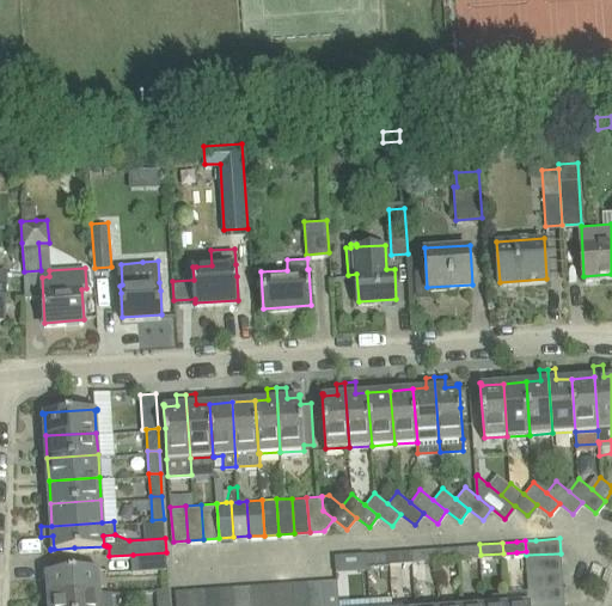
[(459,545),(435,548),(436,558),(459,557),(459,545)]
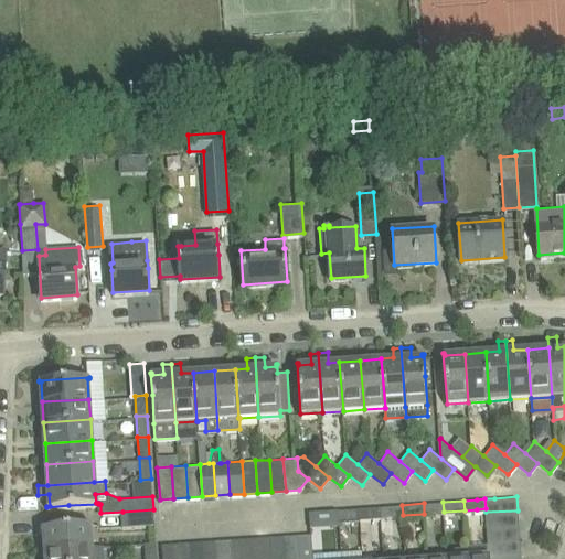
[(433,503),(424,503),(424,514),(434,513),(433,503)]
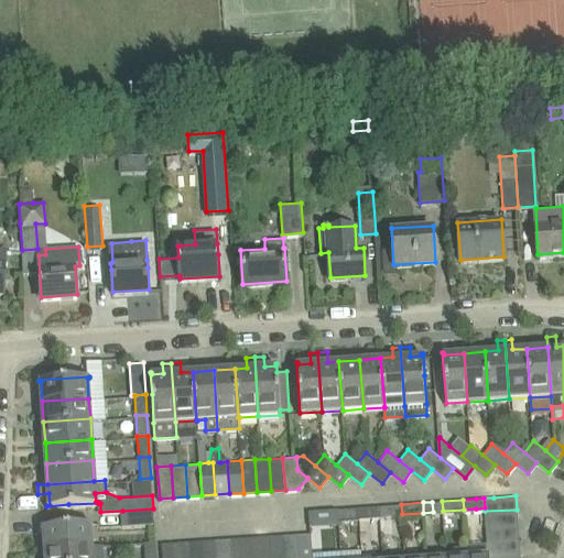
[(384,504),(379,505),(379,515),(380,515),(381,529),(392,529),(392,515),(402,514),(401,504),(384,504)]
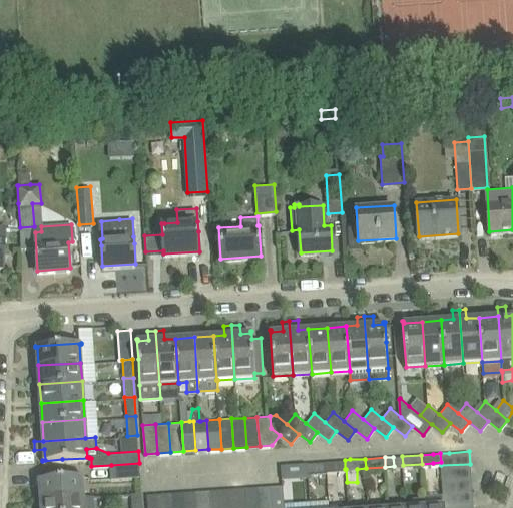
[(345,460),(327,461),(327,471),(345,469),(345,460)]
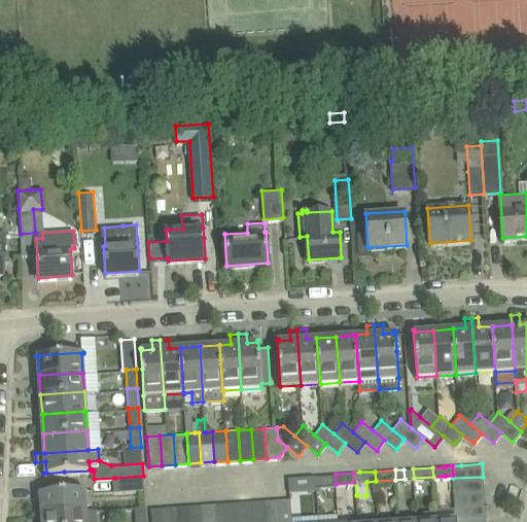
[(336,474),(315,475),(316,485),(336,484),(336,474)]
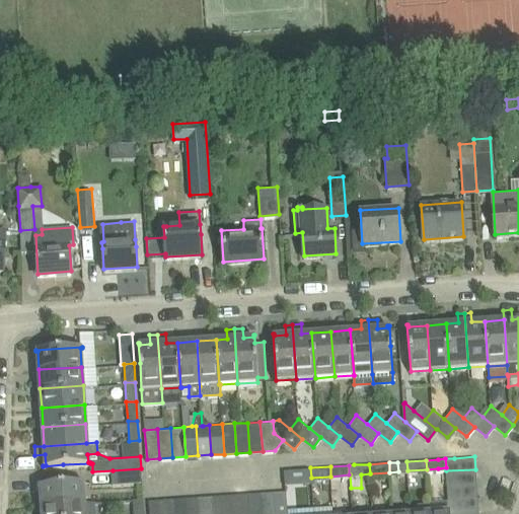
[(141,468),(113,470),(113,483),(142,481),(141,468)]
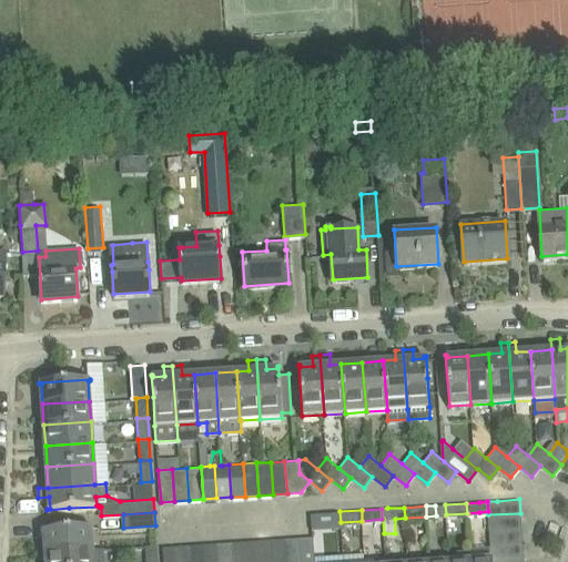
[(489,529),(521,527),(520,513),(488,514),(489,529)]
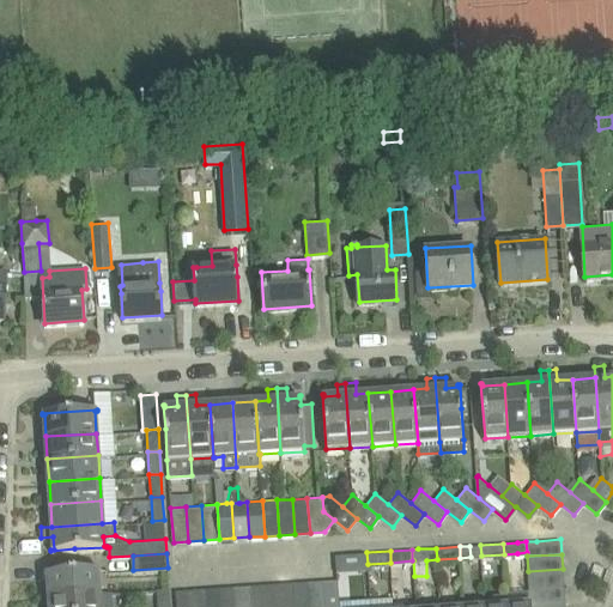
[(99,593),(98,570),(101,570),(101,569),(44,572),(44,574),(48,574),(49,596),(99,593)]
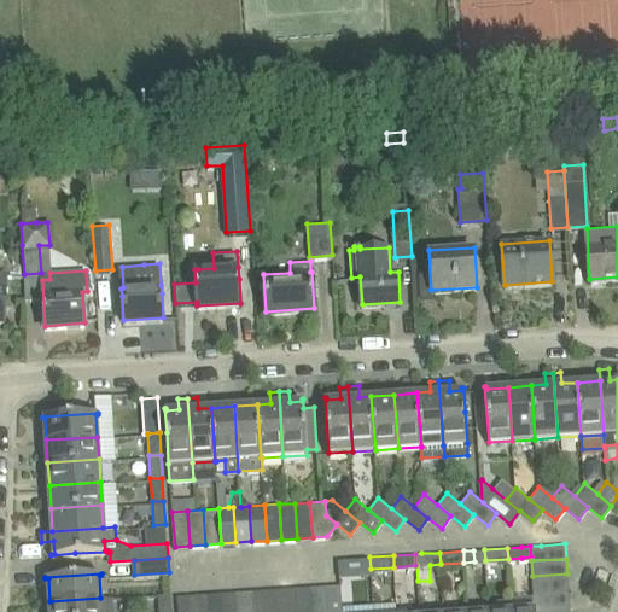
[(534,592),(569,589),(567,573),(532,576),(534,592)]
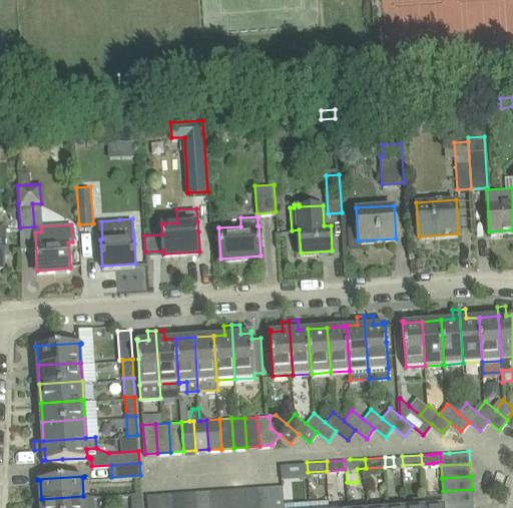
[(271,507),(284,507),(283,484),(270,485),(271,507)]
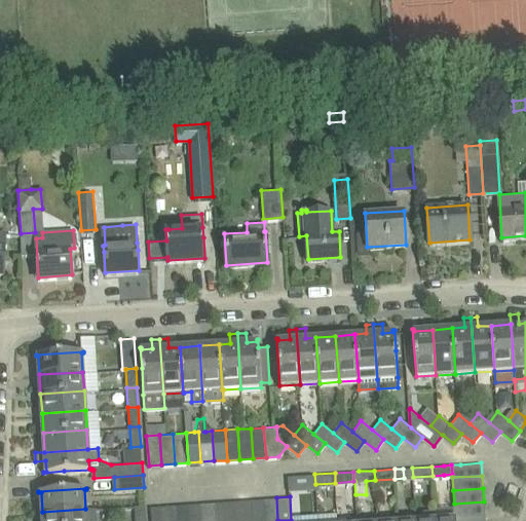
[(265,520),(277,520),(276,497),(264,498),(265,520)]
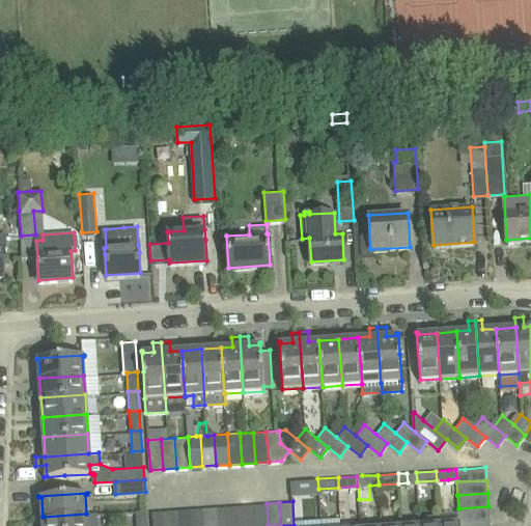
[(255,525),(268,525),(267,503),(254,504),(255,525)]
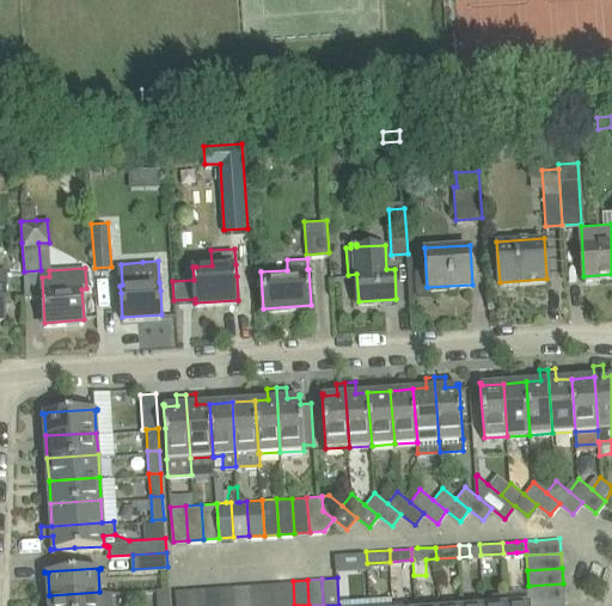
[(280,605),(294,605),(293,581),(277,582),(280,605)]
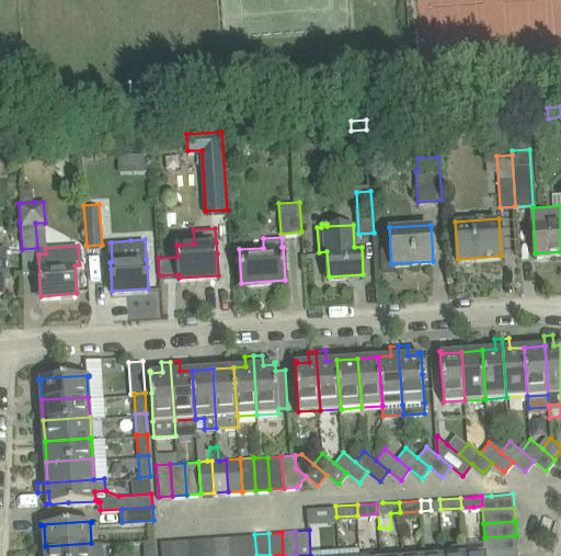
[(242,555),(256,555),(254,534),(241,535),(242,555)]
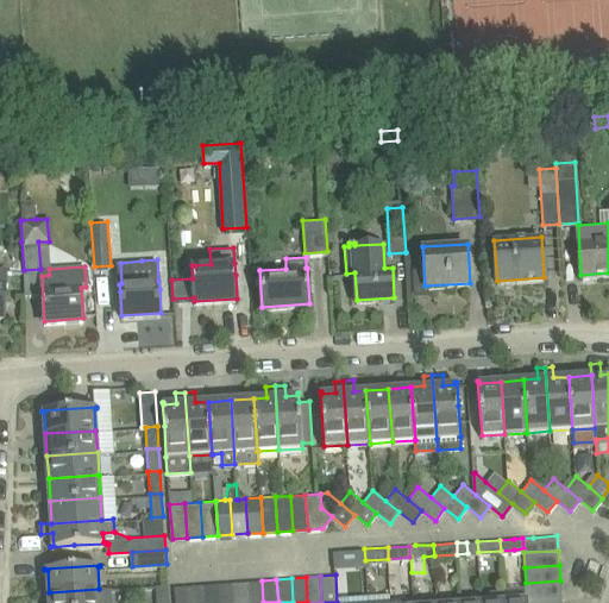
[(248,580),(233,582),(234,600),(249,598),(248,580)]
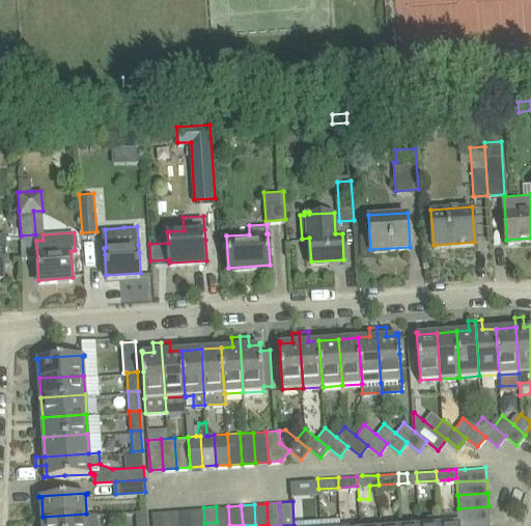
[(217,525),(229,525),(228,506),(216,506),(217,522),(217,525)]
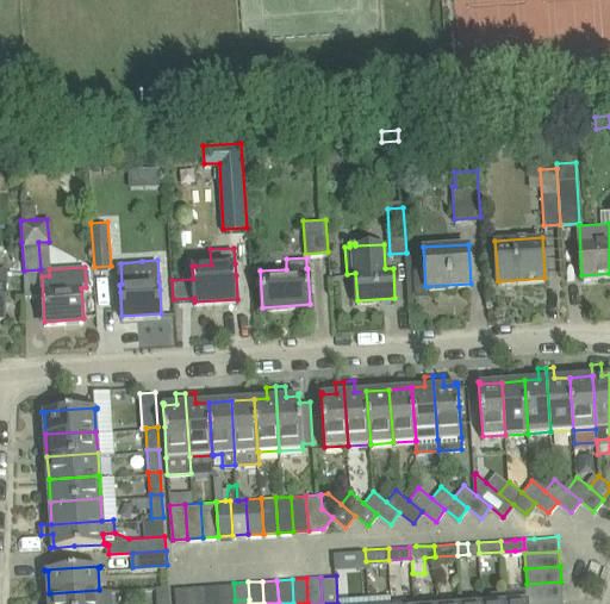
[(528,598),(562,596),(561,581),(527,584),(528,598)]
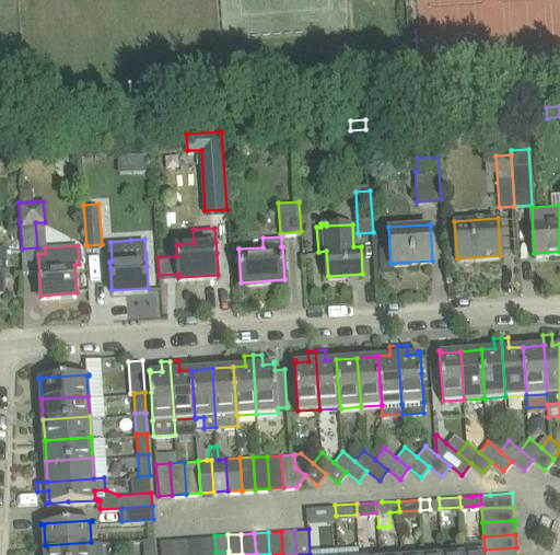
[(201,554),(216,554),(213,535),(200,536),(201,554)]
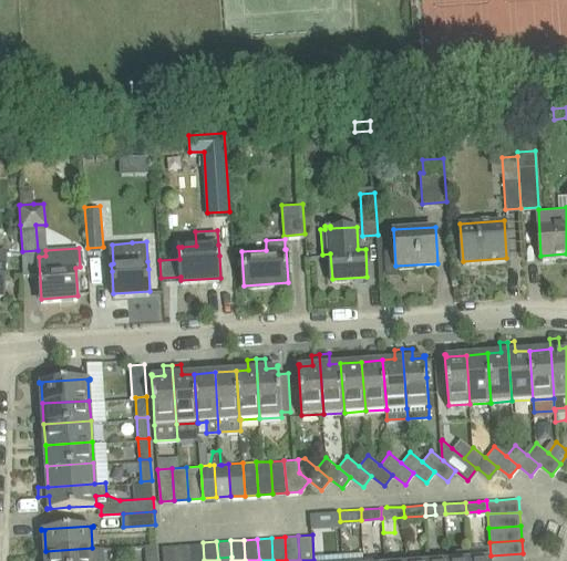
[(145,560),(156,560),(156,542),(144,543),(145,560)]
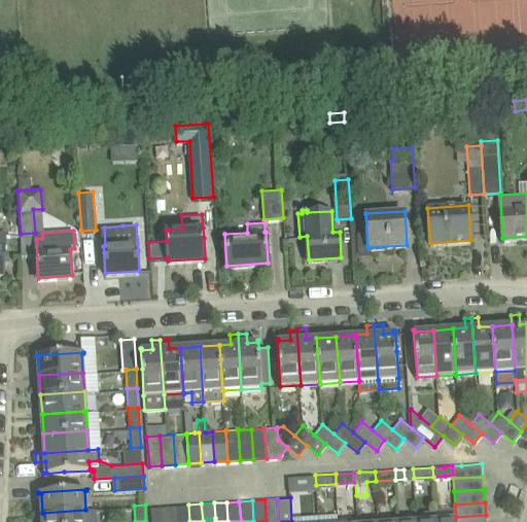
[(177,521),(189,521),(188,505),(176,506),(177,521)]
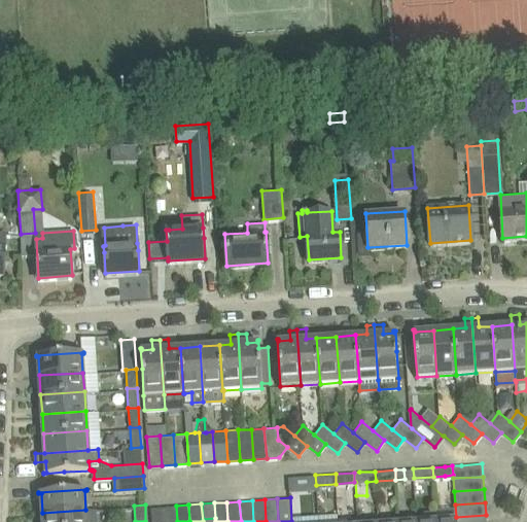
[(165,521),(177,521),(176,506),(164,507),(165,521)]
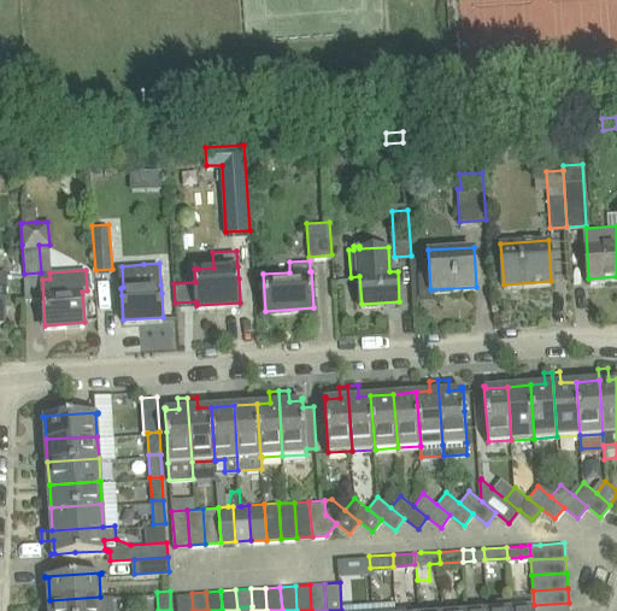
[(177,610),(193,610),(192,593),(177,594),(177,610)]
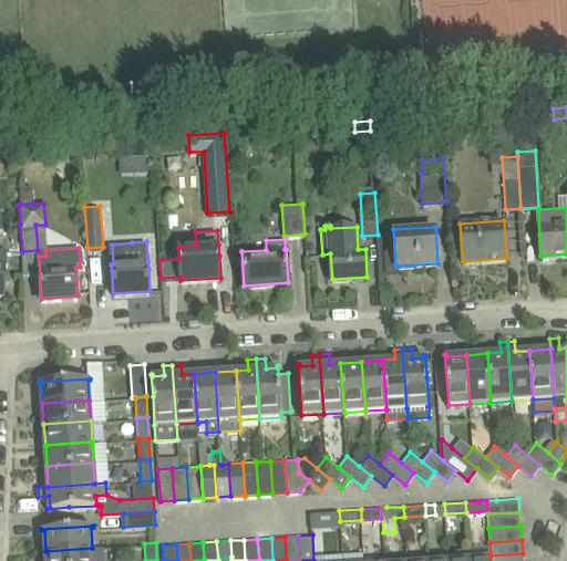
[(45,560),(104,560),(104,547),(92,548),(45,551),(45,560)]
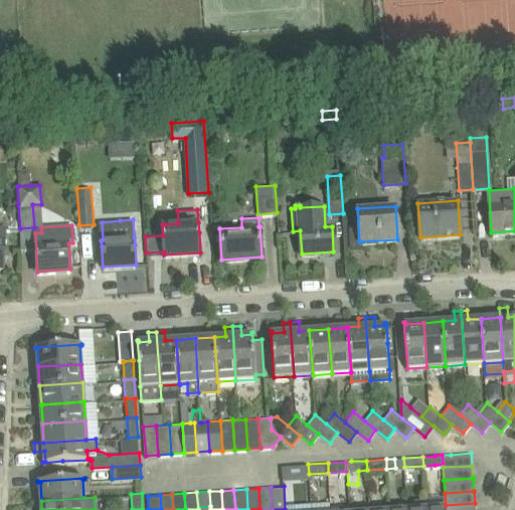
[(415,507),(407,507),(406,509),(425,509),(425,506),(425,498),(415,499),(415,507)]
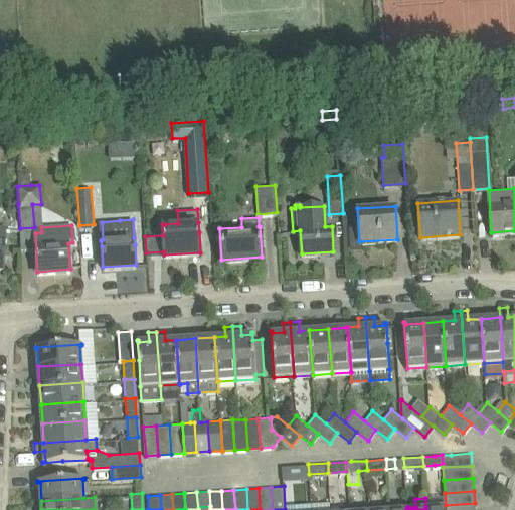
[(329,501),(311,502),(311,506),(311,509),(329,509),(330,505),(330,504),(329,501)]
